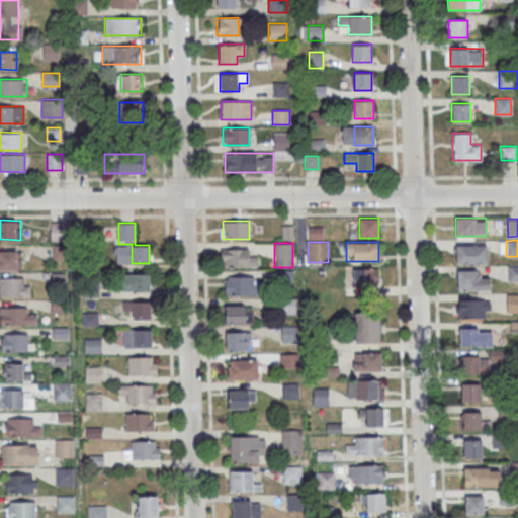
[(456,263),(488,263),(488,245),(456,245),(456,263)]
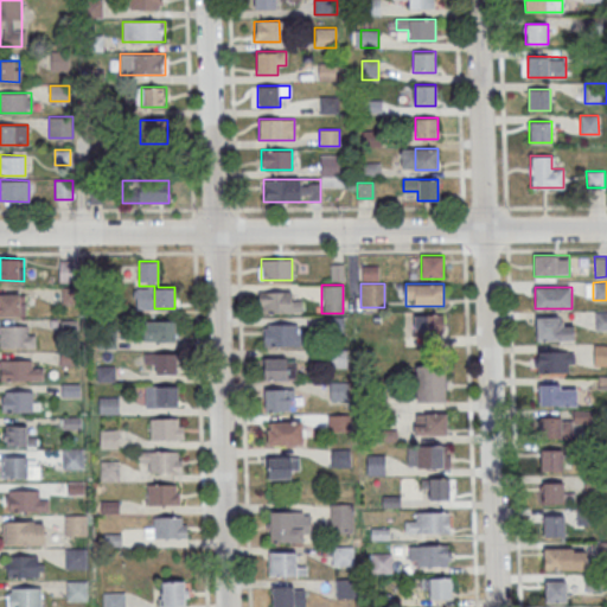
[(299,313),(299,292),(259,292),(259,313),(299,313)]
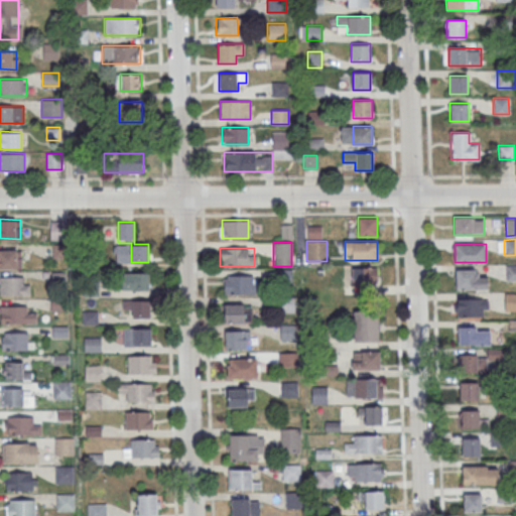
[(21,249),(0,249),(0,268),(21,268),(21,249)]
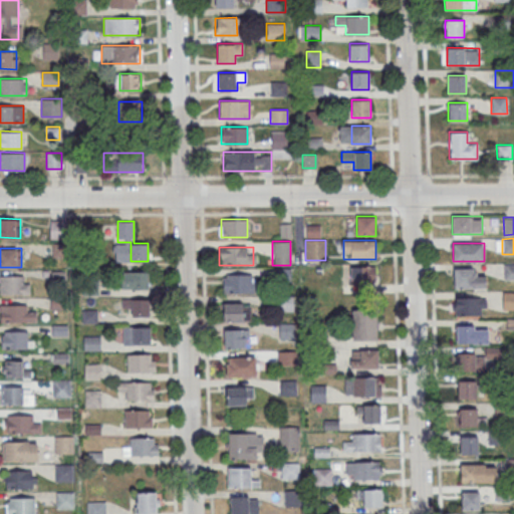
[(513,278),(513,263),(504,264),(504,279),(513,278)]
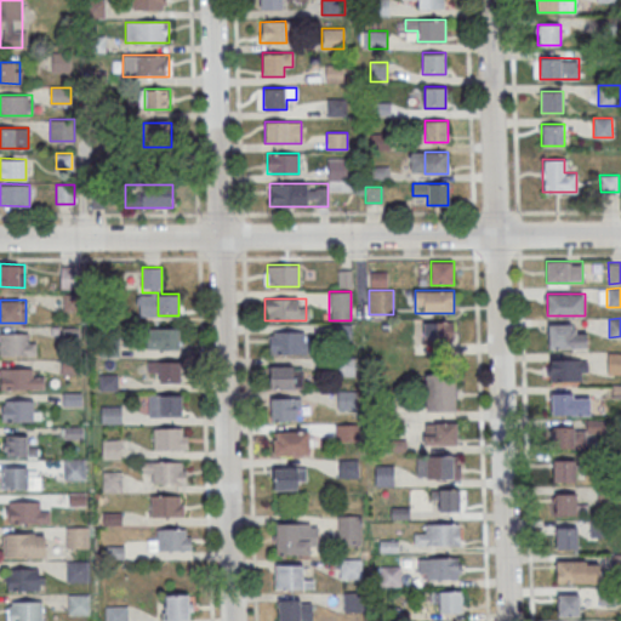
[(454,323),(422,323),(422,342),(454,342),(454,323)]
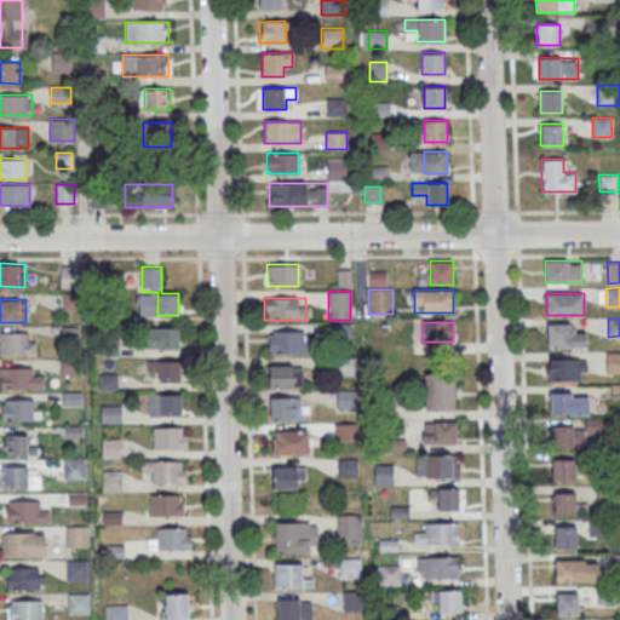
[(547,323),(547,348),(586,348),(586,334),(573,334),(573,323),(547,323)]
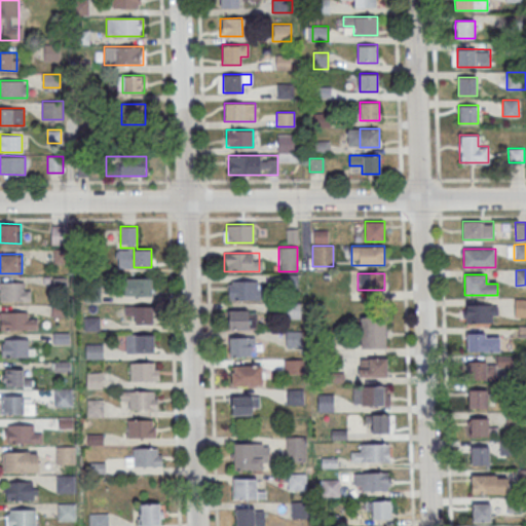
[(152,277),(125,277),(125,296),(152,296),(152,277)]
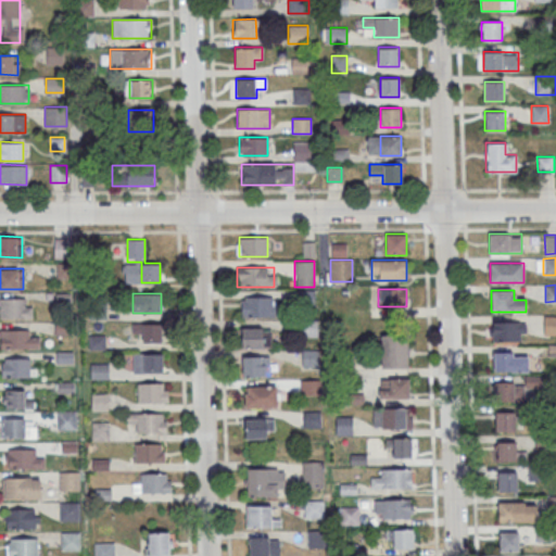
[(0,317),(32,318),(32,298),(0,297),(0,317)]
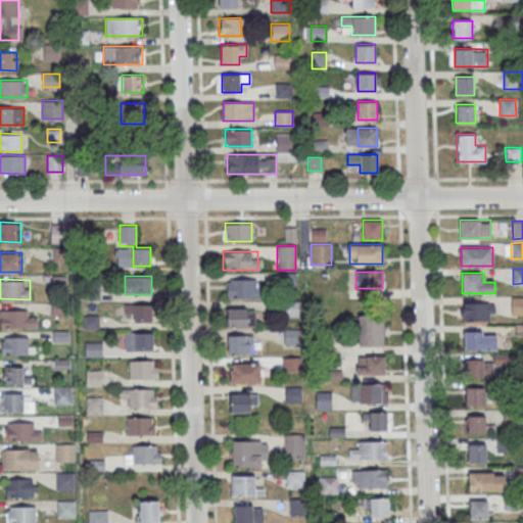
[(227,279),(227,298),(258,298),(258,279),(227,279)]
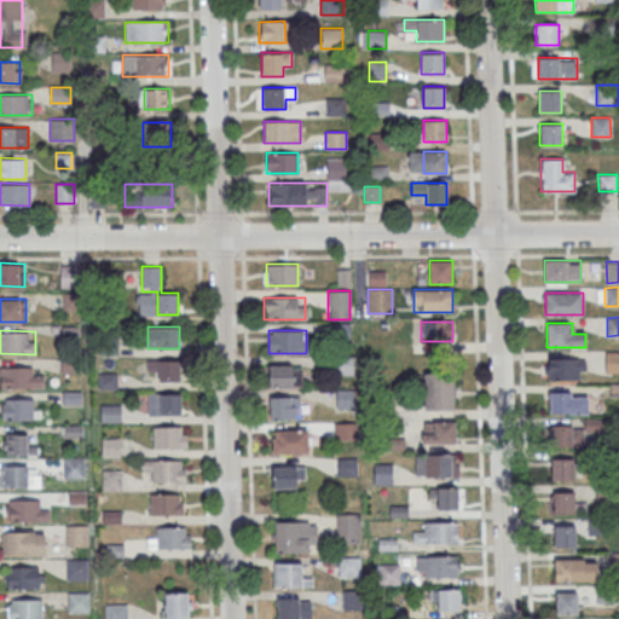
[(606,372),(618,372),(618,351),(606,352),(606,372)]
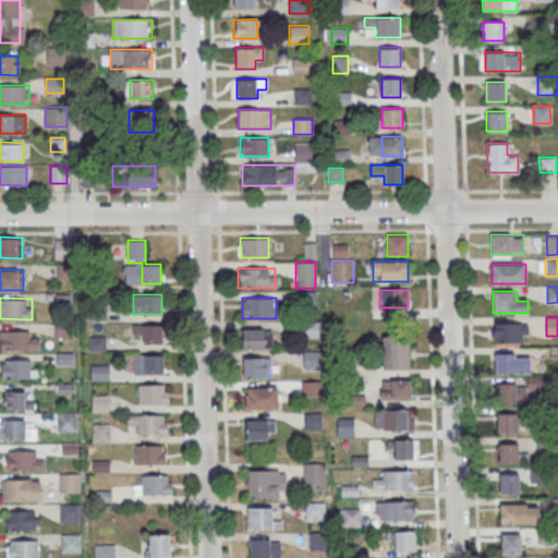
[(528,323),(492,323),(492,342),(528,342),(528,323)]
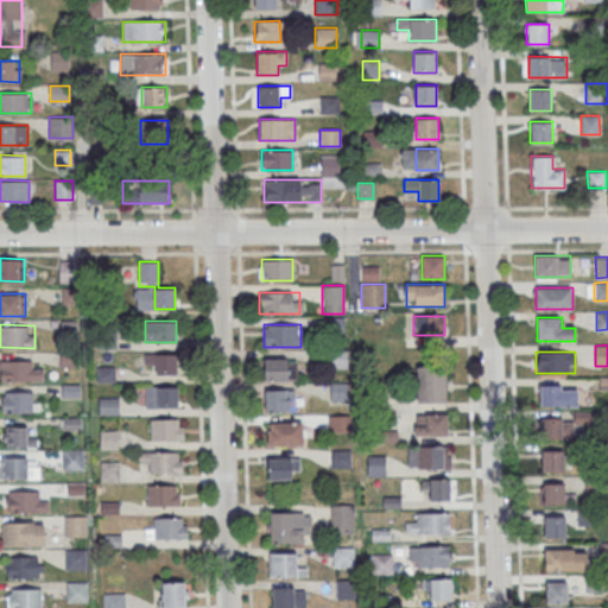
[(154,363),(154,374),(177,374),(177,353),(145,353),(145,363),(154,363)]
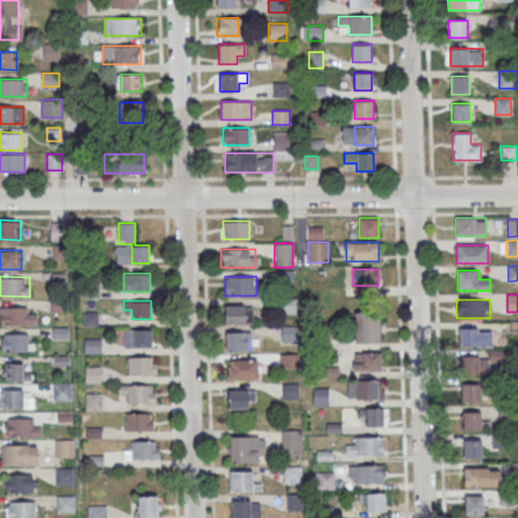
[(251,306),(226,306),(226,324),(251,324),(251,306)]
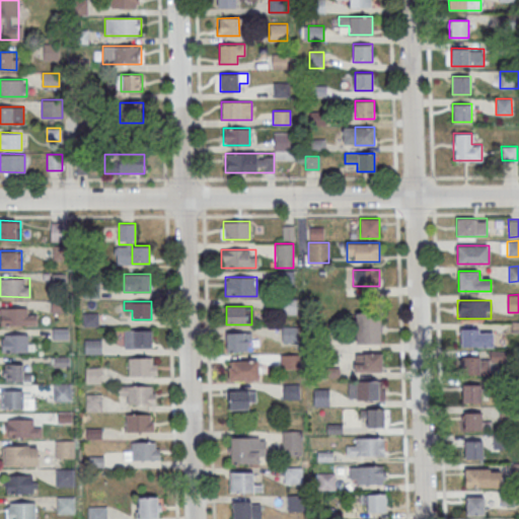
[(0,325),(35,325),(35,307),(0,307),(0,325)]
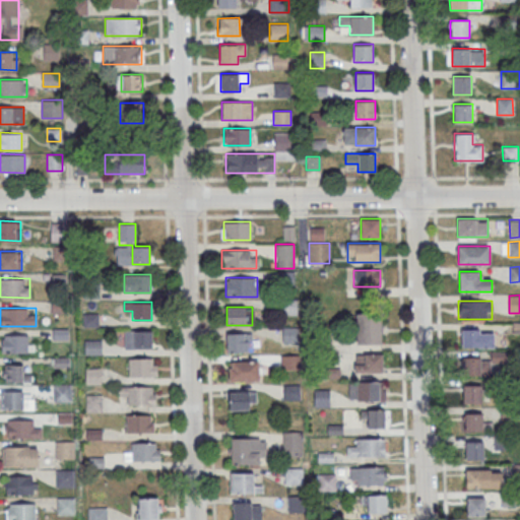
[(355,344),(381,344),(381,314),(355,314),(355,344)]
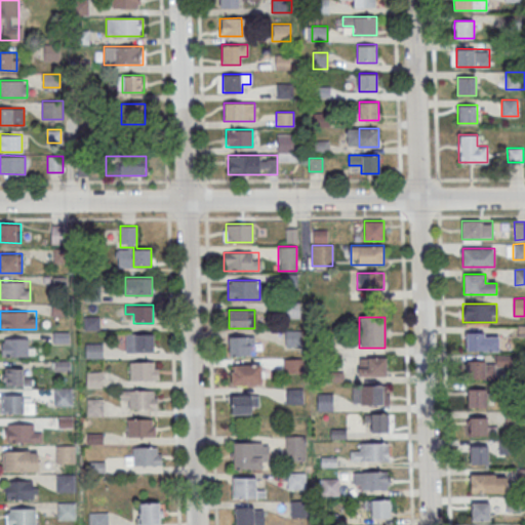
[(466,332),(466,351),(498,351),(498,332),(466,332)]
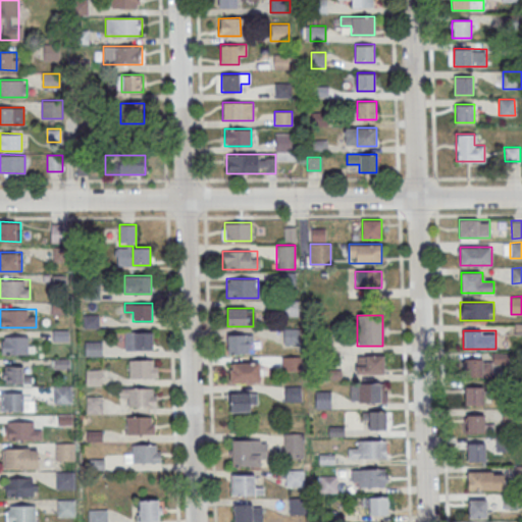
[(153,332),(124,332),(124,351),(153,351),(153,332)]
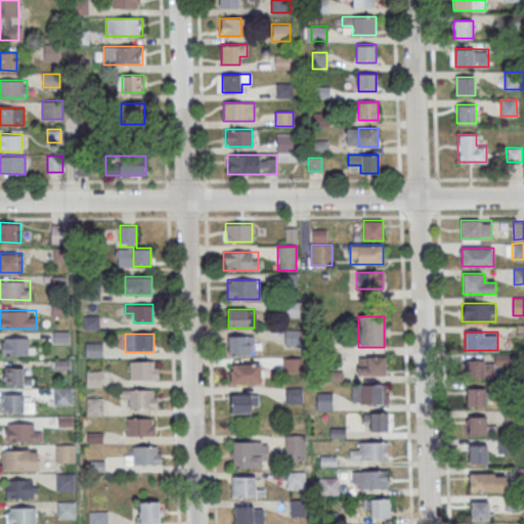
[(255,355),(254,336),(228,336),(228,355),(255,355)]
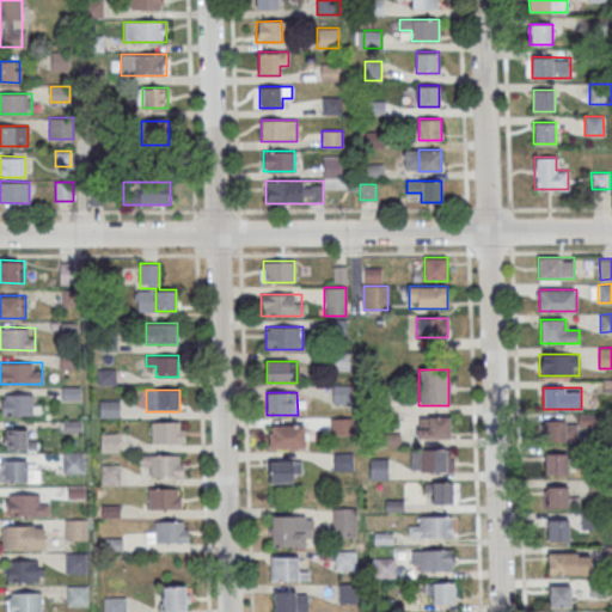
[(1,415),(40,415),(40,393),(1,393),(1,415)]
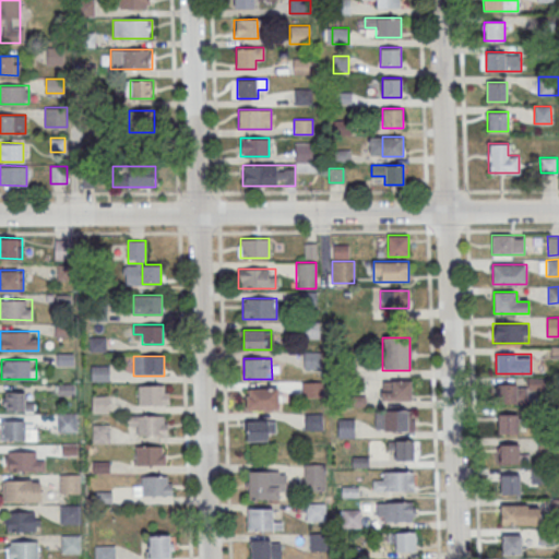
[(381,401),(412,401),(412,381),(381,381),(381,401)]
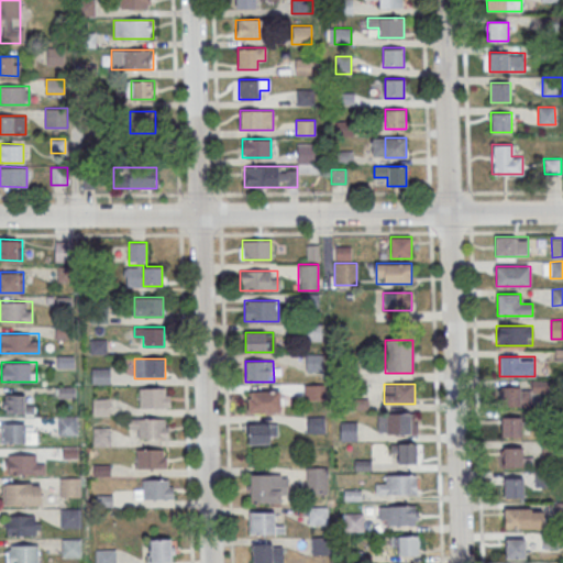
[(321,398),(321,385),(305,385),(305,398),(321,398)]
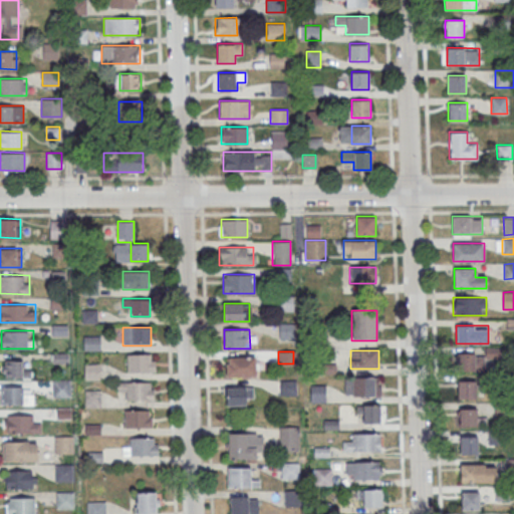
[(457,370),(485,370),(485,353),(457,353),(457,370)]
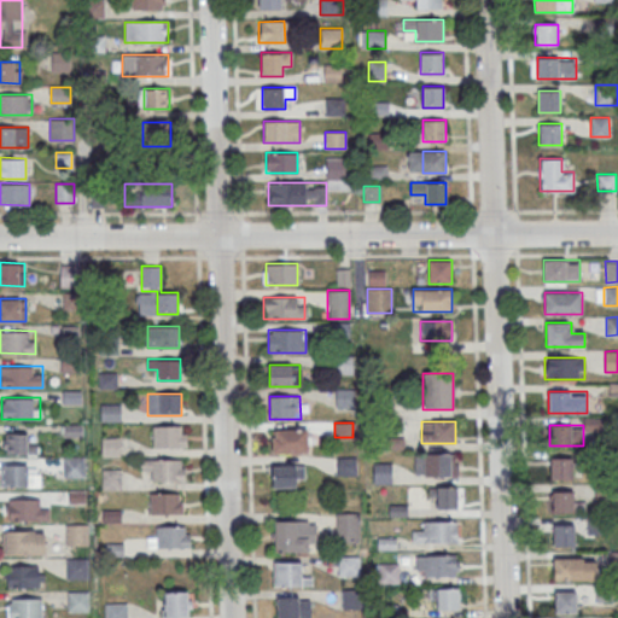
[(152,427),(152,449),(185,449),(185,427),(152,427)]
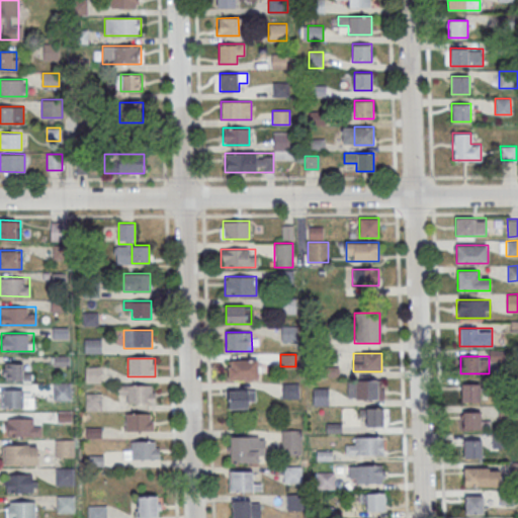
[(229,379),(258,379),(258,360),(229,360),(229,379)]
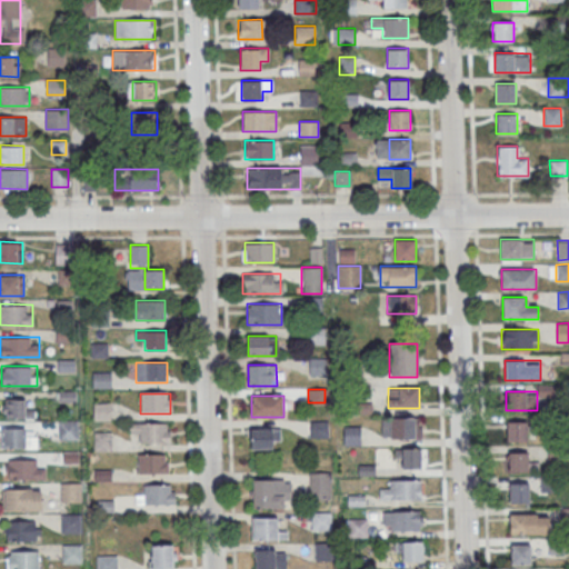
[(23,398),(3,398),(3,419),(35,419),(35,409),(23,409),(23,398)]
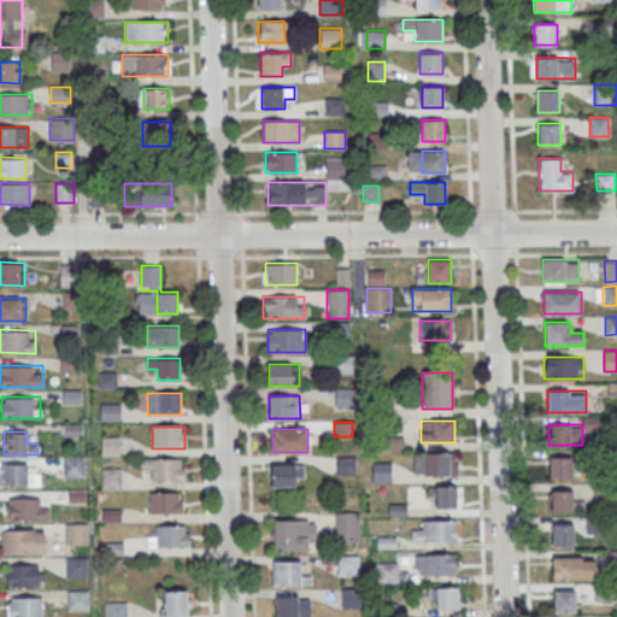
[(415,454),(415,476),(456,476),(456,454),(415,454)]
